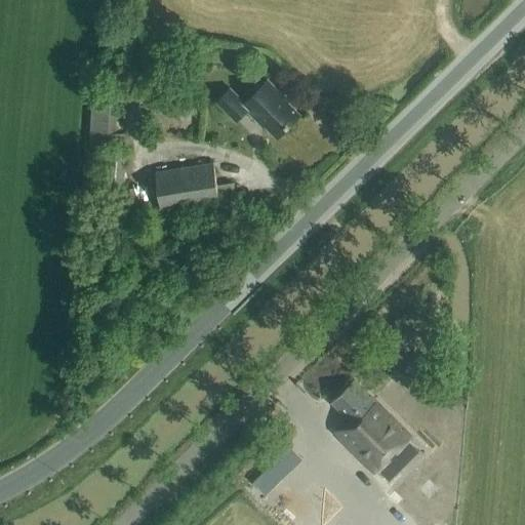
[(276,138),(299,115),(280,95),(281,94),(267,80),(244,104),(230,89),(216,103),(235,121),(245,111),(263,127),(264,126),(276,138)]
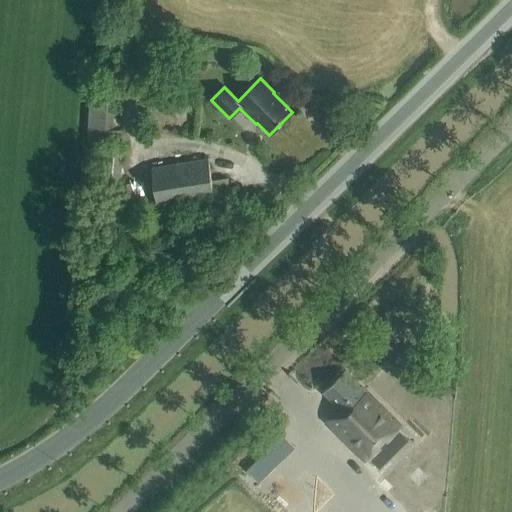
[(86,144),(120,146),(120,132),(112,131),(114,93),(89,92),(86,144)]
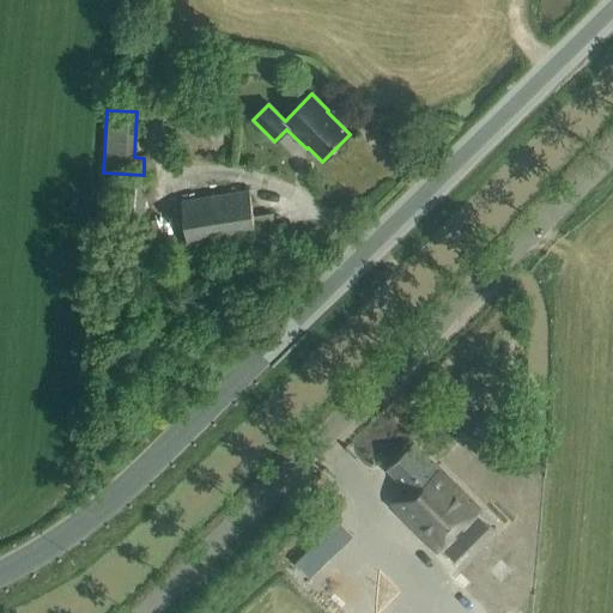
[(115,216),(143,219),(147,178),(119,176),(115,216)]
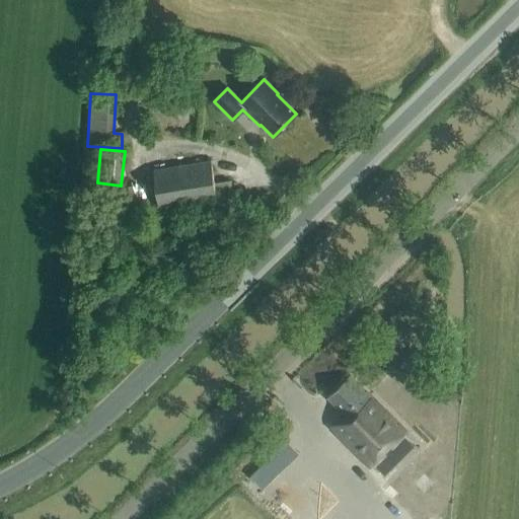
[(214,183),(211,161),(153,171),(158,209),(232,198),(230,181),(214,183)]
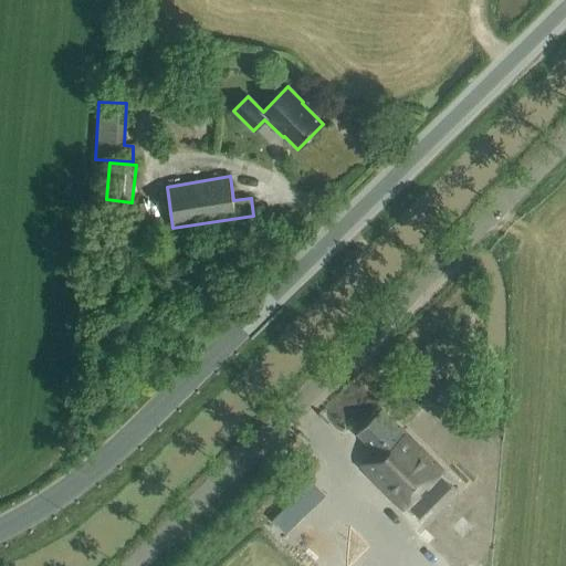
[(383,410),(358,435),(375,451),(359,467),(404,512),(443,473),(383,410)]
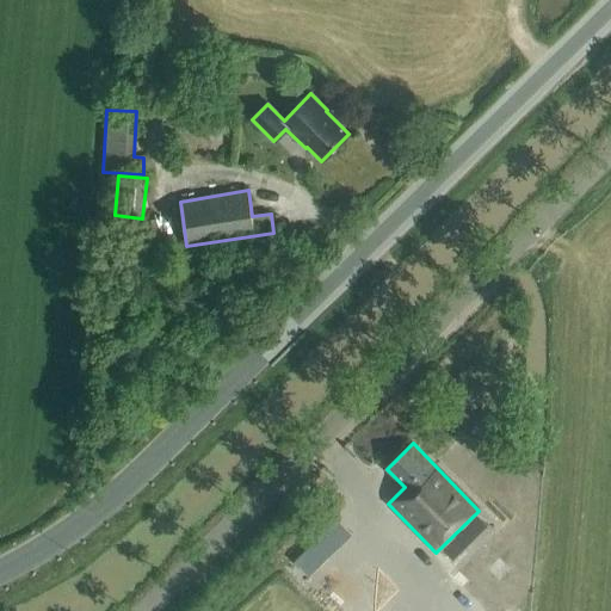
[(327,608),(329,610),(363,610),(364,610),(351,591),(327,608)]
